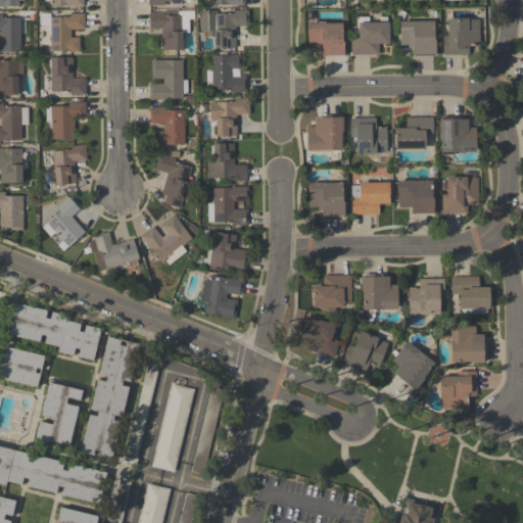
[(160,50),(160,29),(148,29),(148,12),(161,12),(161,11),(193,10),(193,19),(189,19),(189,33),(181,33),(181,50),(160,50)]
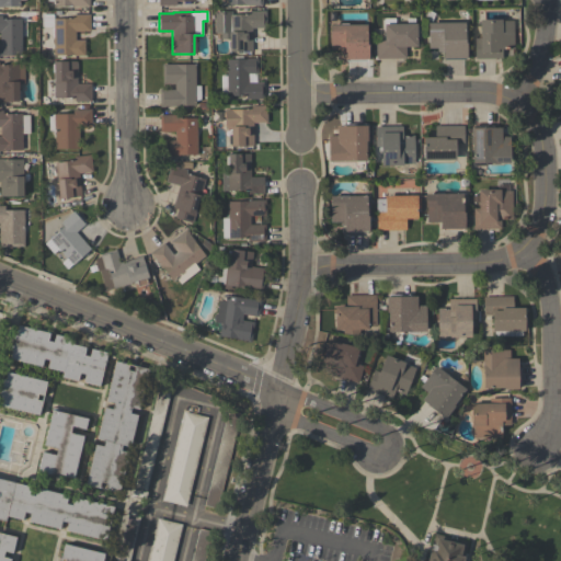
[(252,29),(252,52),(229,52),(229,48),(228,48),(228,42),(229,42),(229,39),(220,39),(220,33),(214,33),(214,11),(231,11),(231,14),(248,14),(248,11),(262,11),(262,29),(252,29)]
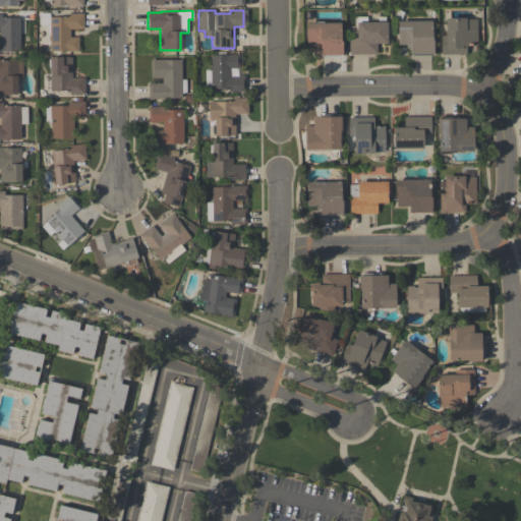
[(49,51),(49,35),(47,35),(47,24),(39,24),(39,13),(49,13),(49,17),(66,17),(66,13),(82,13),(82,30),(69,30),(69,37),(78,37),(78,52),(67,52),(67,51),(49,51)]
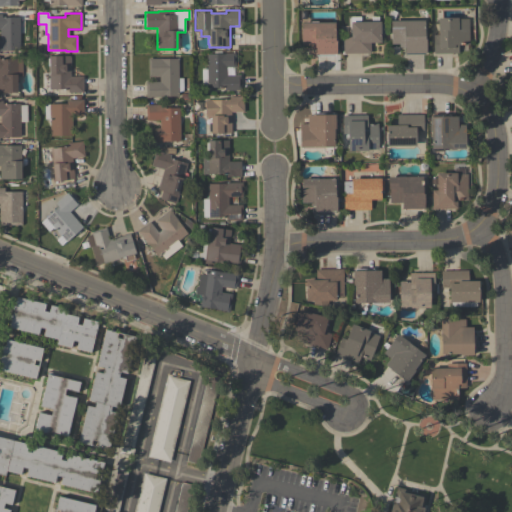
[(19,17),(19,51),(2,51),(2,52),(0,52),(0,14),(1,14),(1,18),(19,17)]
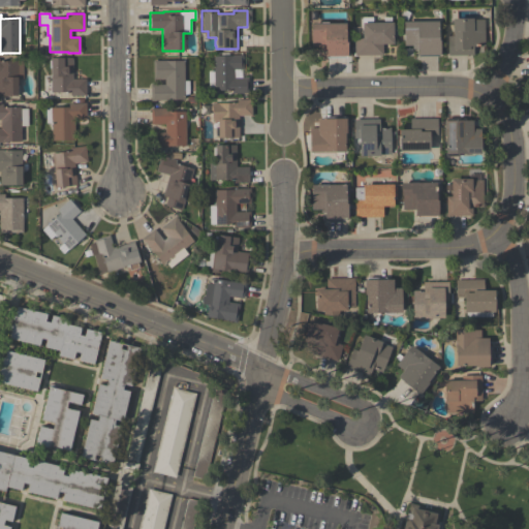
[(354,56),(353,39),(362,38),(362,19),(372,19),(372,23),(393,23),(393,44),(382,44),(382,55),(354,56)]
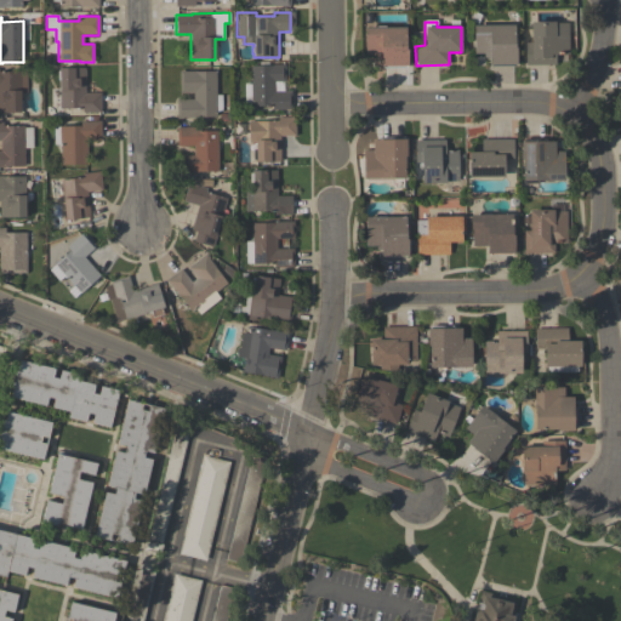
[(556,66),(525,66),(525,44),(530,44),(530,22),(554,22),(554,23),(568,23),(568,51),(557,51),(557,53),(556,53),(556,66)]
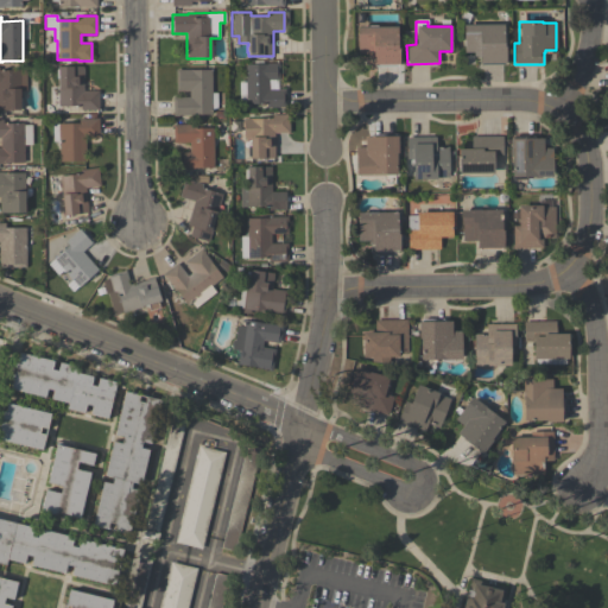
[(480,64),(479,57),(473,57),(473,52),(463,54),(463,26),(504,25),(504,48),(505,48),(505,64),(480,64)]
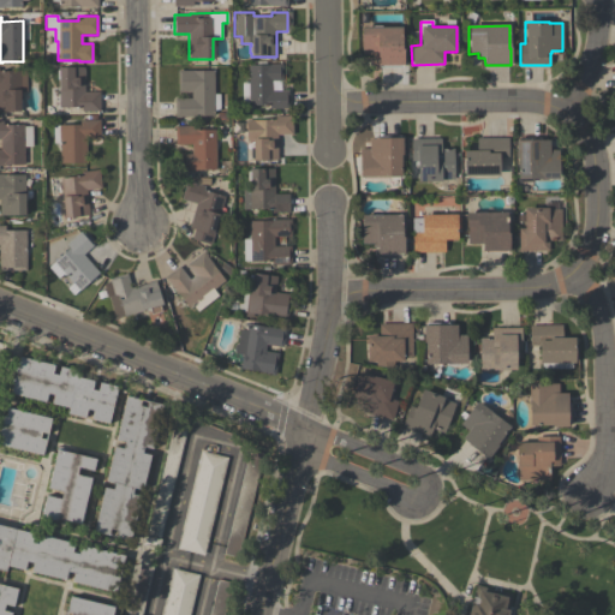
[(360,28),(401,28),(401,49),(402,49),(402,66),(401,66),(401,67),(378,67),(378,66),(377,66),(377,60),(372,60),(372,55),(360,55),(360,28)]
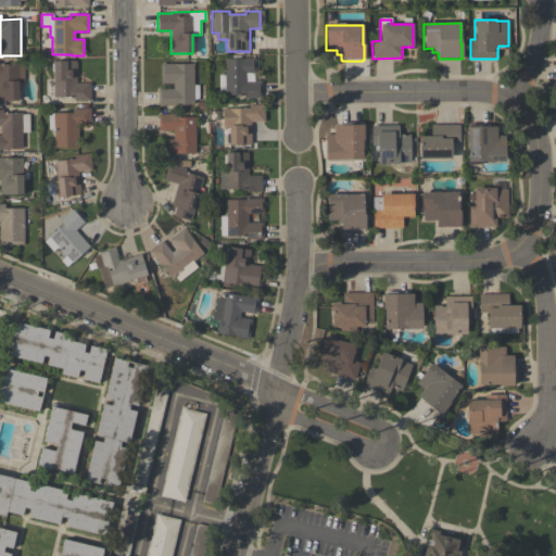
[(254,58),(254,73),(245,73),(245,81),(261,81),(261,99),(243,99),(243,96),(225,96),(225,59),(243,59),(243,58),(254,58)]
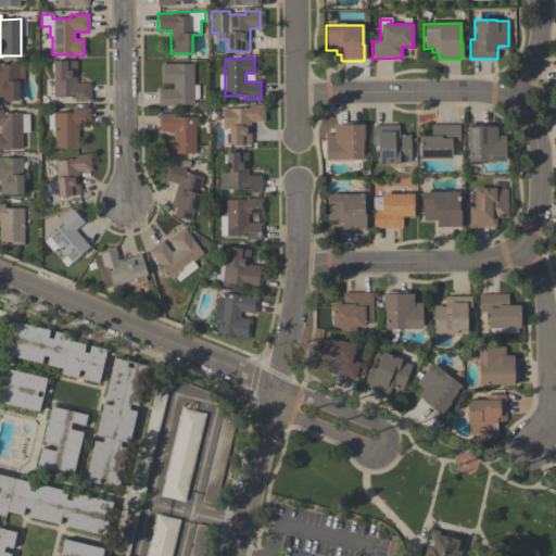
[(89,101),(74,101),(74,98),(53,98),(53,61),(76,61),(76,63),(76,72),(76,84),(89,84),(89,101)]
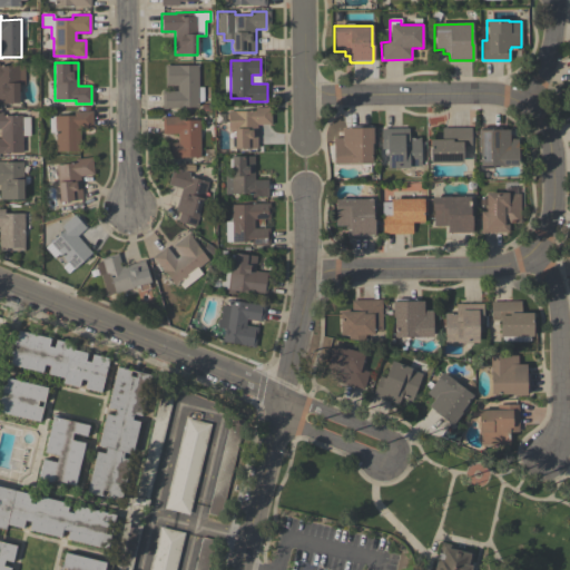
[(198,66),(198,87),(204,87),(204,102),(198,102),(198,108),(169,108),(169,109),(161,109),(161,91),(177,91),(177,86),(164,86),(164,65),(168,65),(168,66),(178,66),(198,66)]
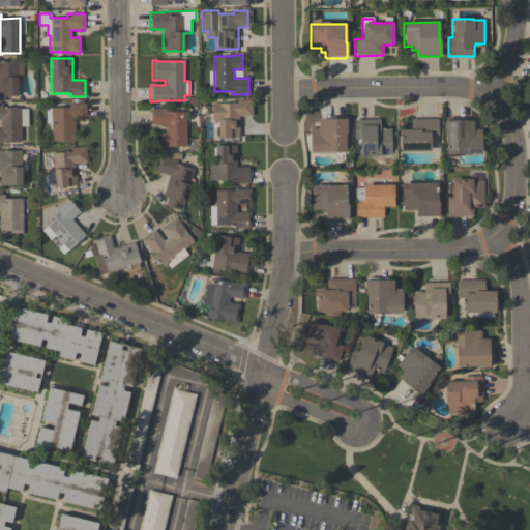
[(0,61),(22,61),(22,79),(18,79),(18,96),(0,96),(0,61)]
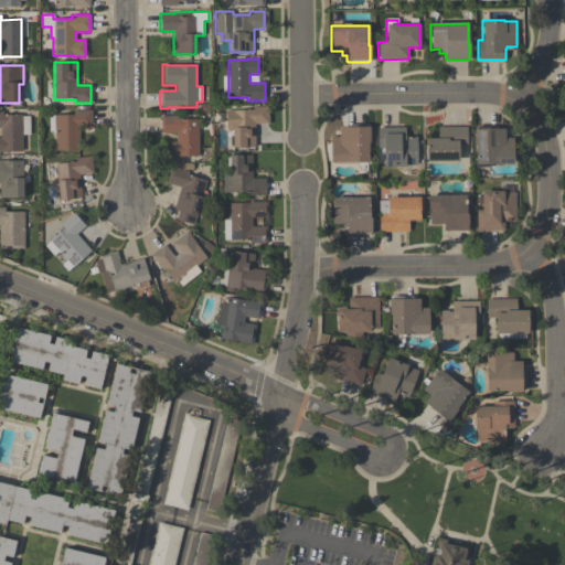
[(265,107),(265,123),(255,123),(255,148),(232,148),(232,146),(230,146),(230,136),(232,136),(232,130),(226,130),(226,118),(224,118),(224,113),(226,113),(226,110),(252,110),(252,107),(265,107)]
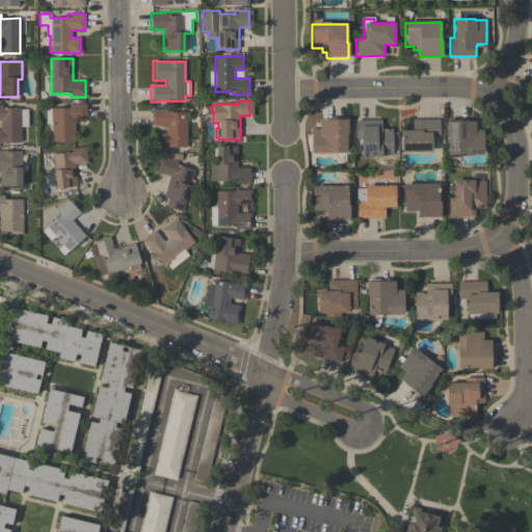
[(75,141),(51,141),(51,108),(69,108),(69,104),(86,104),(86,120),(75,120),(75,141)]
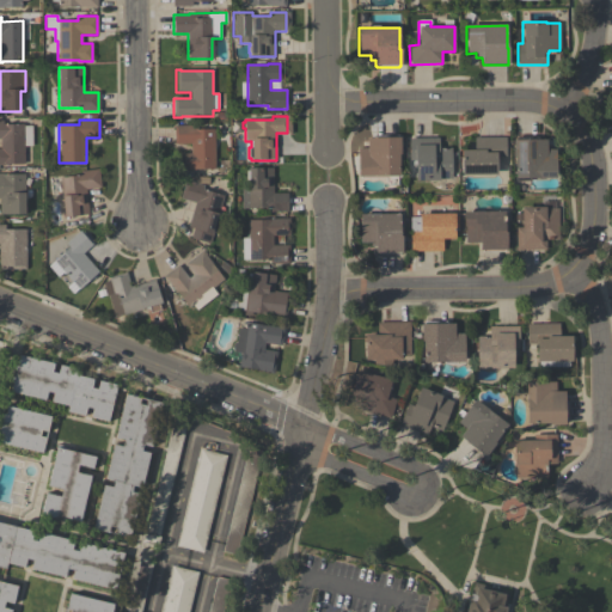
[(0,165),(0,121),(2,121),(2,124),(23,124),(23,127),(31,126),(31,146),(24,146),(24,164),(4,164),(4,165),(0,165)]
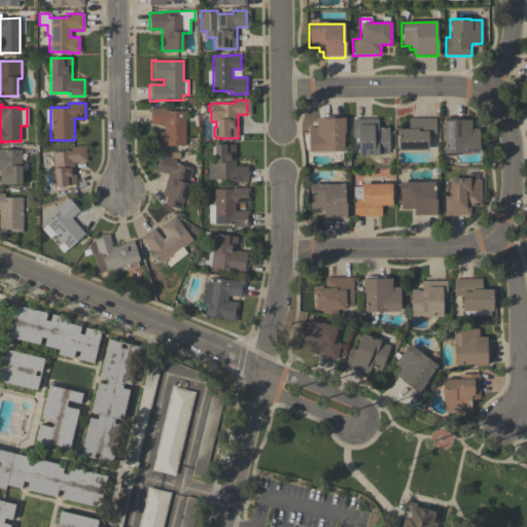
[(184,111),(184,145),(167,145),(167,146),(157,146),(157,132),(164,132),(164,124),(150,125),(149,108),(168,108),(168,111),(184,111)]
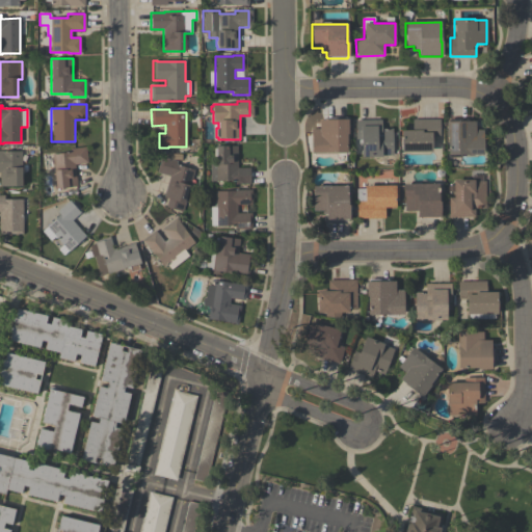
[(348,120),(348,134),(346,134),(346,153),(311,154),(311,129),(319,129),(318,120),(326,120),(326,118),(345,117),(345,120),(348,120)]
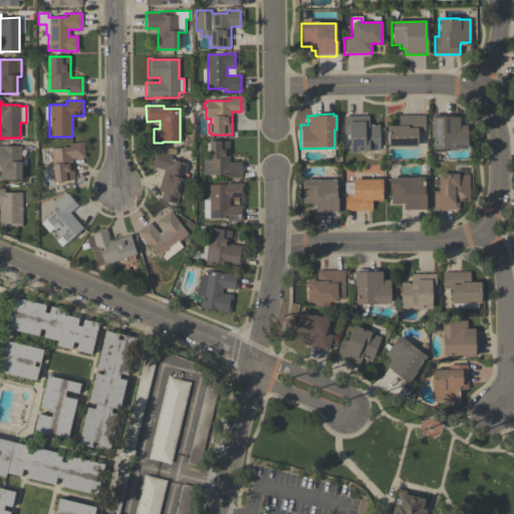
[(388,125),(399,125),(399,114),(425,114),(425,131),(417,131),(417,147),(388,147),(388,125)]
